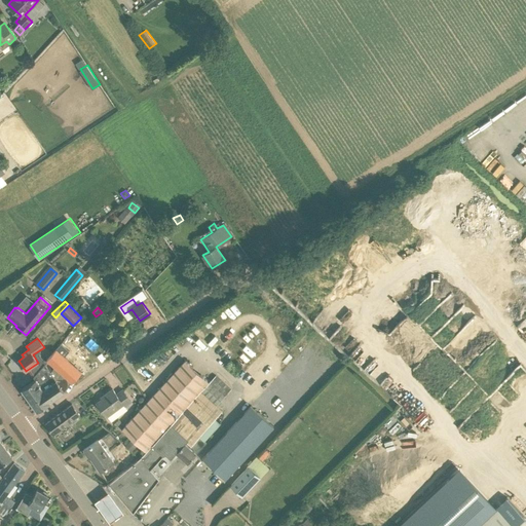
[(65,357),(70,350),(62,343),(47,360),(55,367),(62,373),(72,382),(81,372),(65,357)]
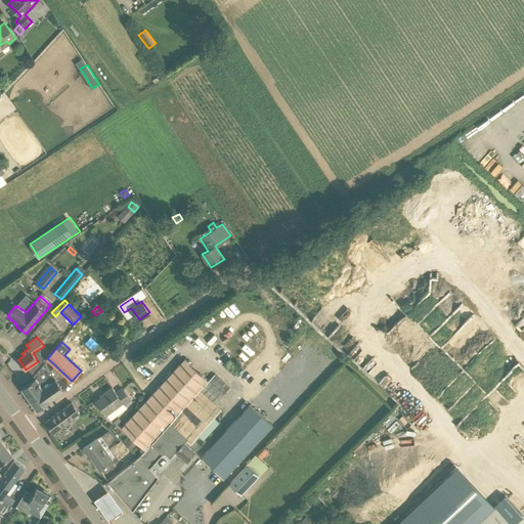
[(184,359),(122,427),(145,448),(208,380),(184,359)]
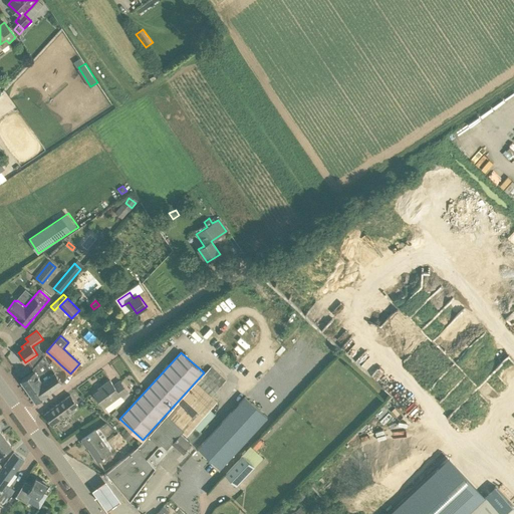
[(70,373),(60,364),(54,358),(49,363),(44,355),(32,368),(34,370),(21,380),(36,402),(62,382),(70,373)]
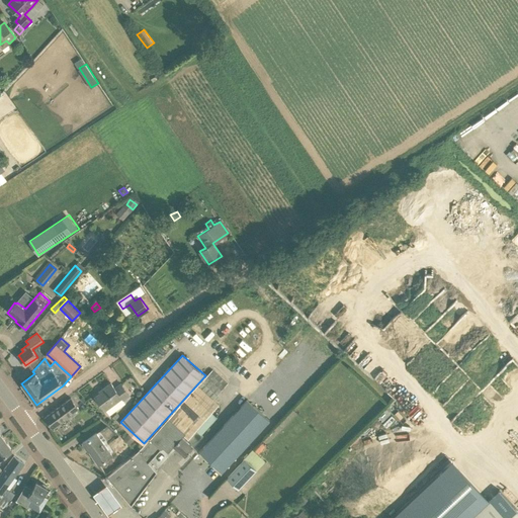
[(182,436),(187,440),(196,430),(211,412),(219,405),(211,399),(227,383),(212,370),(206,376),(144,444),(139,449),(139,450),(107,477),(107,476),(105,478),(108,481),(109,479),(114,485),(132,505),(157,471),(149,461),(161,448),(163,447),(168,451),(173,445),(182,436)]
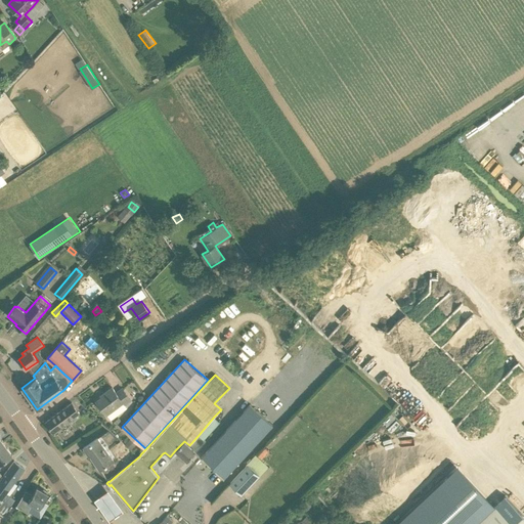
[(131,399),(123,389),(117,393),(112,388),(103,394),(104,395),(96,401),(106,416),(107,415),(112,419),(126,408),(124,404),(131,399)]
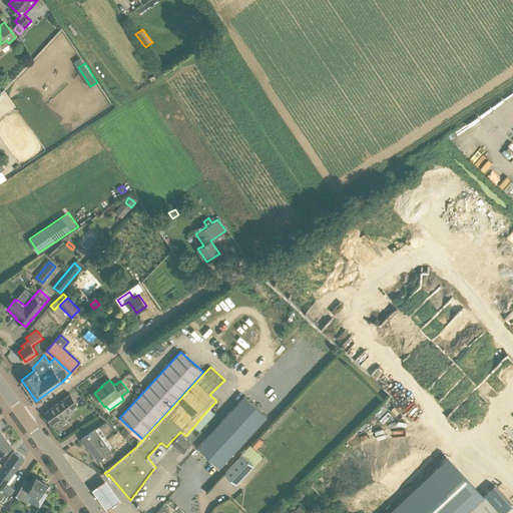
[(78,405),(70,394),(44,413),(52,424),(78,405)]
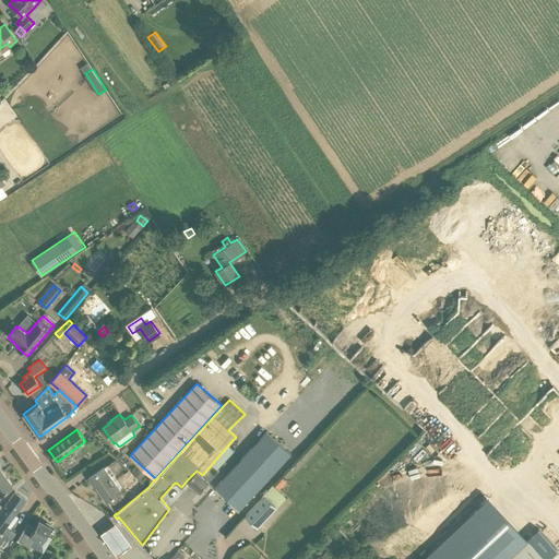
[(290,452),(265,430),(214,487),(238,510),(290,452)]
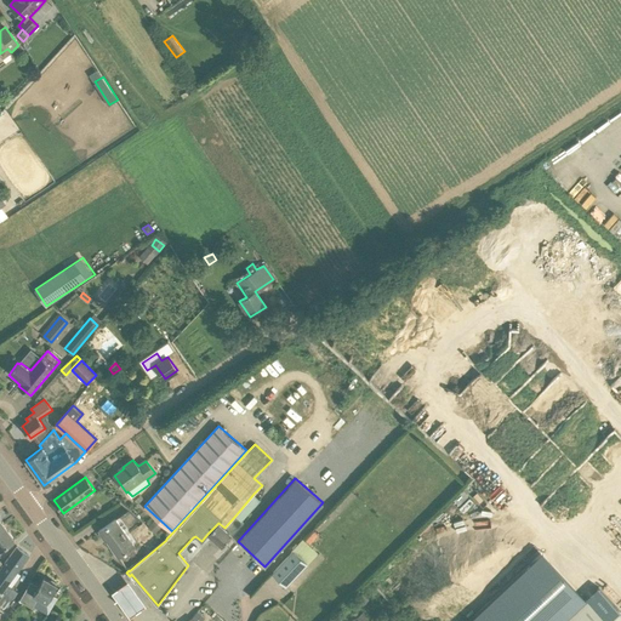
[(143,522),(129,510),(115,518),(100,530),(118,557),(138,542),(130,530),(143,522)]
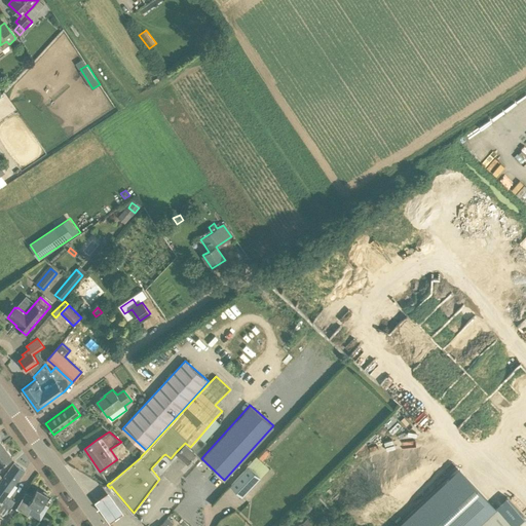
[(207,443),(199,437),(190,447),(185,443),(176,452),(188,463),(196,454),(196,453),(207,443)]
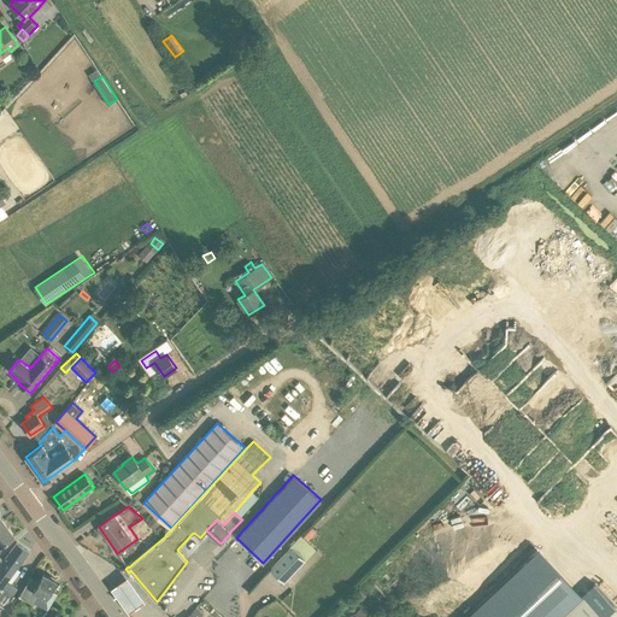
[(154,516),(148,522),(156,529),(162,522),(154,516)]
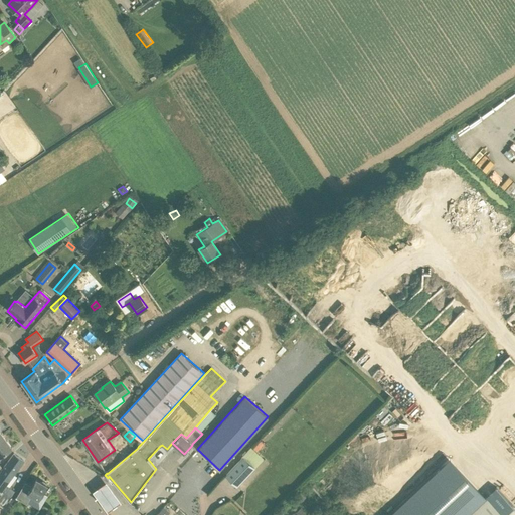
[(0,456),(12,448),(4,437),(0,439),(0,456)]
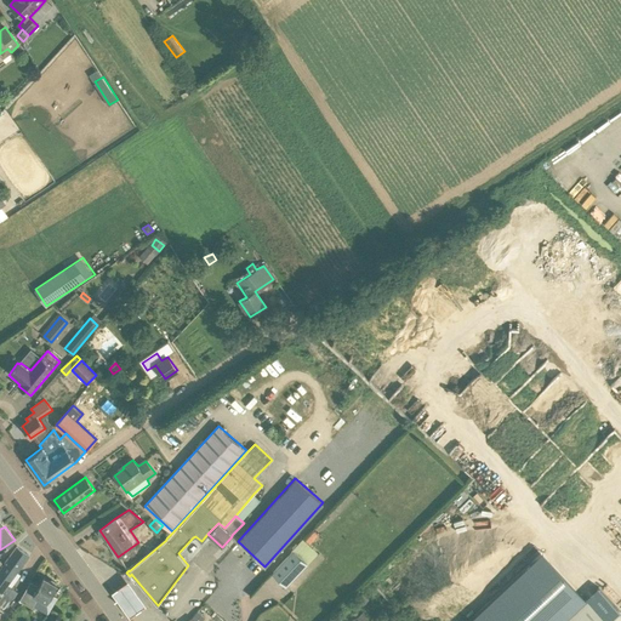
[(319,535),(315,530),(306,540),(309,545),(319,535)]
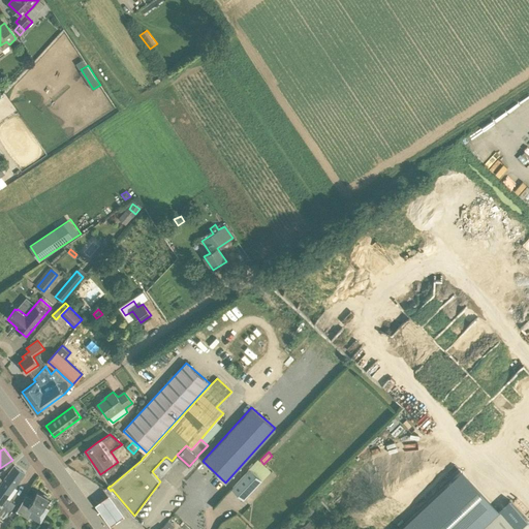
[(25,473),(14,465),(0,485),(0,515),(4,519),(11,509),(3,504),(25,473)]
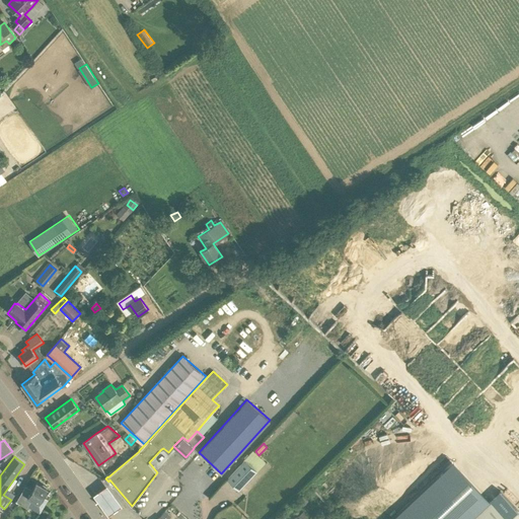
[(257,471),(245,460),(228,478),(239,490),(257,471)]
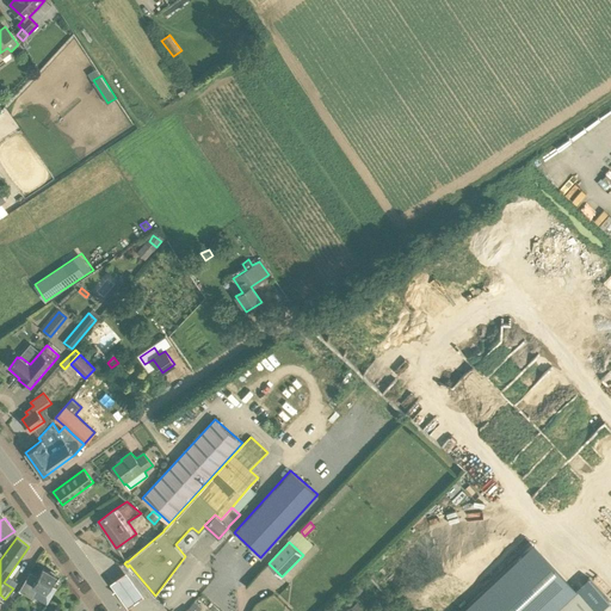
[(551,610),(576,590),(534,543),(461,610),(551,610)]
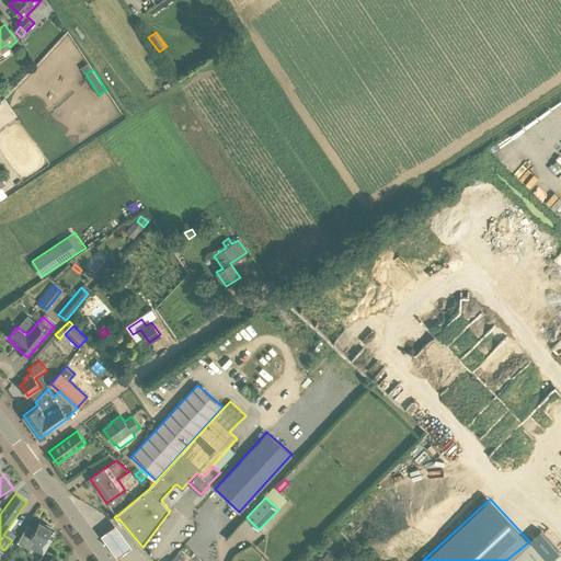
[(52,529),(39,522),(35,529),(27,525),(18,542),(22,545),(30,549),(34,540),(43,545),(52,529)]
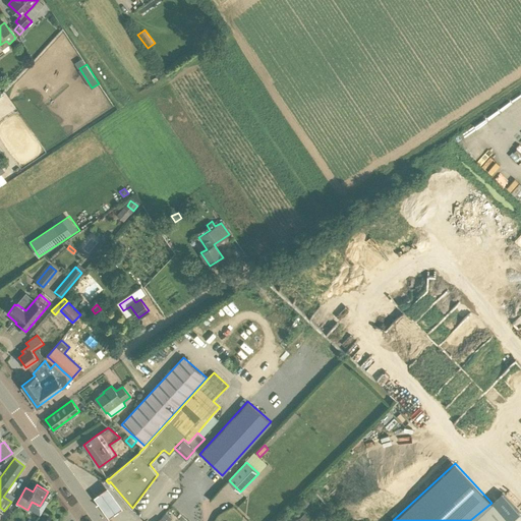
[(107,485),(94,496),(109,517),(122,507),(107,485)]
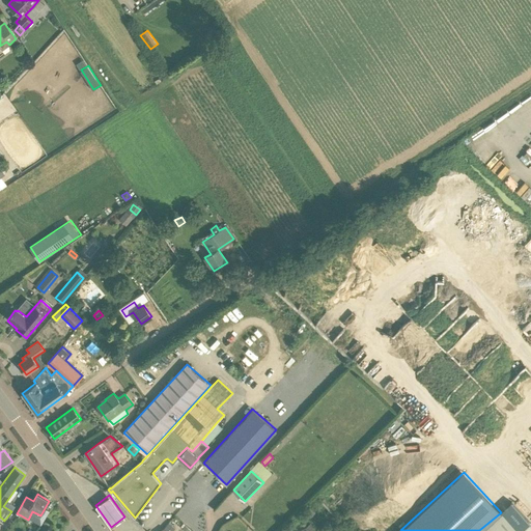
[(530,530),(530,522),(511,501),(501,512),(479,530),(530,530)]
